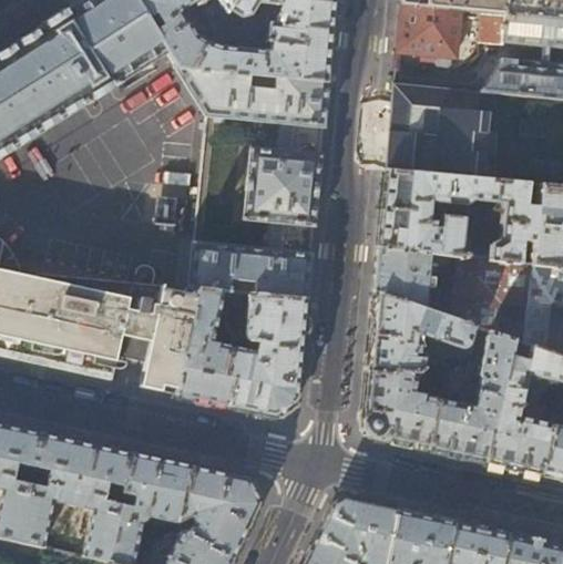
[(154,24),(150,17),(139,0),(86,0),(77,7),(74,3),(72,6),(72,7),(69,9),(68,8),(54,16),(49,19),(50,21),(47,22),(45,22),(42,24),(43,27),(0,53),(0,154),(86,99),(88,100),(122,79),(121,77),(169,47),(154,24)]
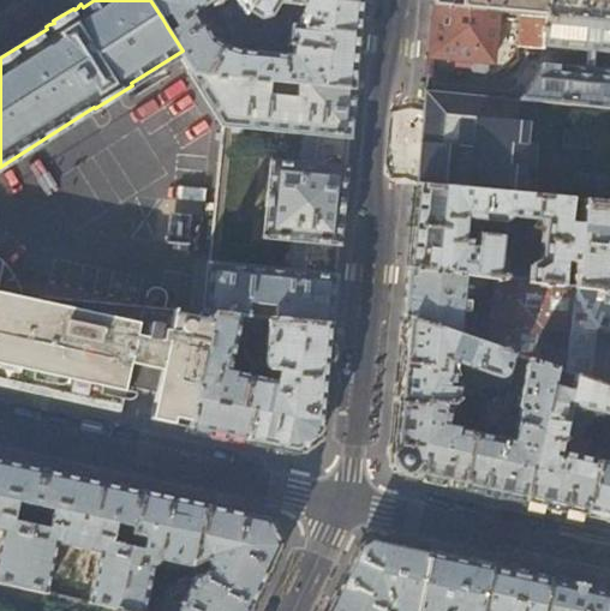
[(150,0),(162,18),(172,12),(177,19),(167,27),(183,51),(196,71),(210,72),(227,45),(216,37),(209,25),(204,24),(202,25),(195,16),(197,10),(211,0),(150,0)]
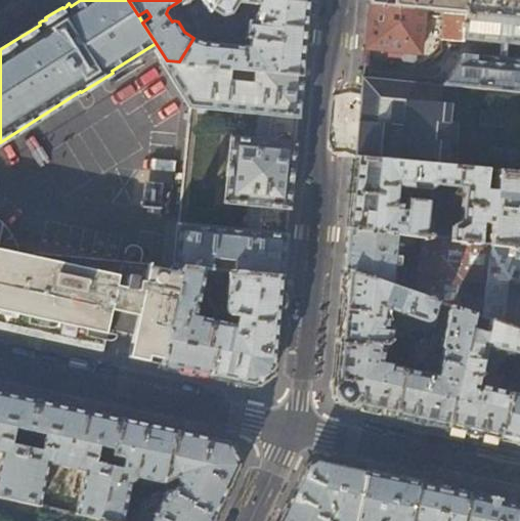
[(216,0),(208,15),(218,23),(224,14),(233,12),(241,0),(261,2),(260,9),(258,10),(258,20),(251,19),(250,33),(254,37),(253,46),(207,42),(193,38),(179,61),(257,69),(273,71),(305,74),(308,36),(312,0),(216,0)]
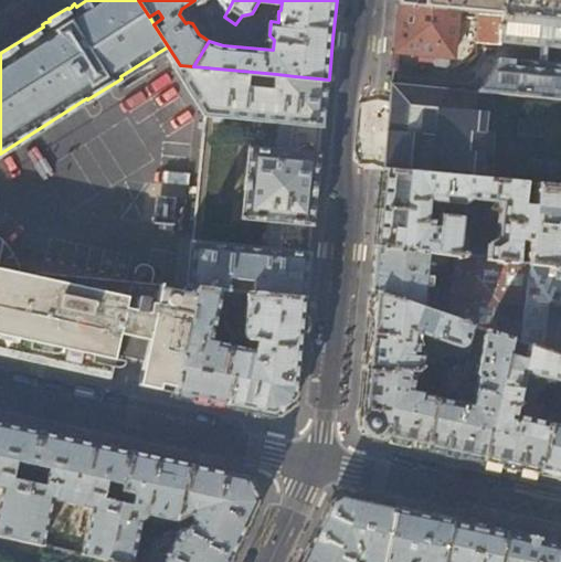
[(219,0),(221,2),(215,6),(224,17),(233,0),(219,0)]
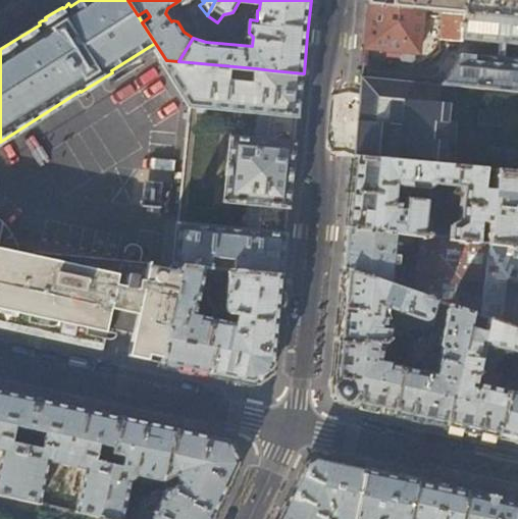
[(371,0),(371,2),(427,7),(448,9),(468,11),(469,0),(371,0)]
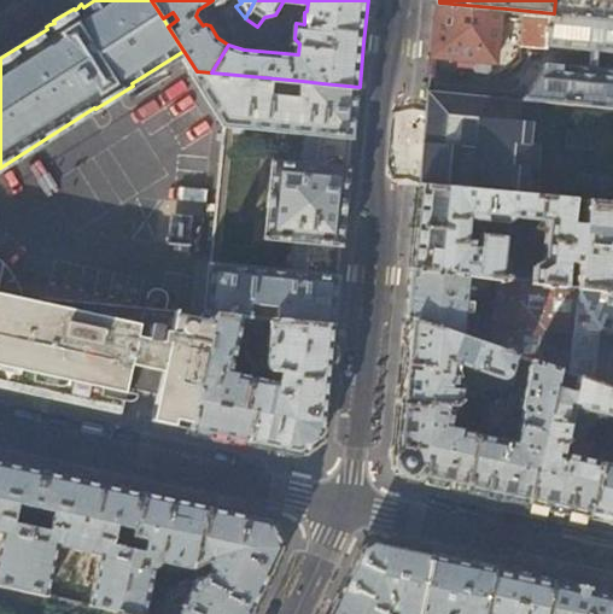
[(577,16),(591,17),(612,19),(612,0),(555,0),(554,13),(577,16)]
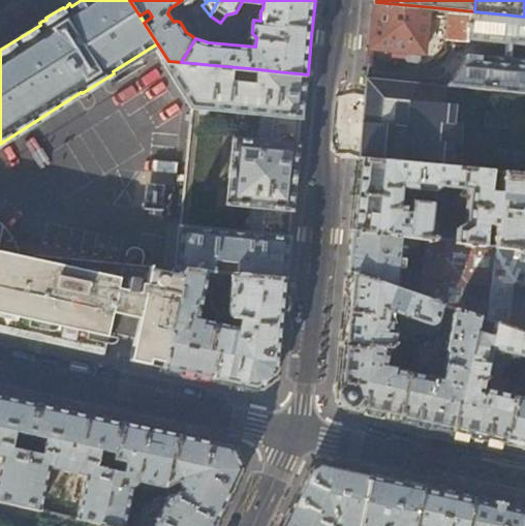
[(430,48),(433,7),(376,2),(374,31),(372,45),(410,50),(409,57),(411,60),(420,61),(423,59),(423,51),(427,48),(430,48)]
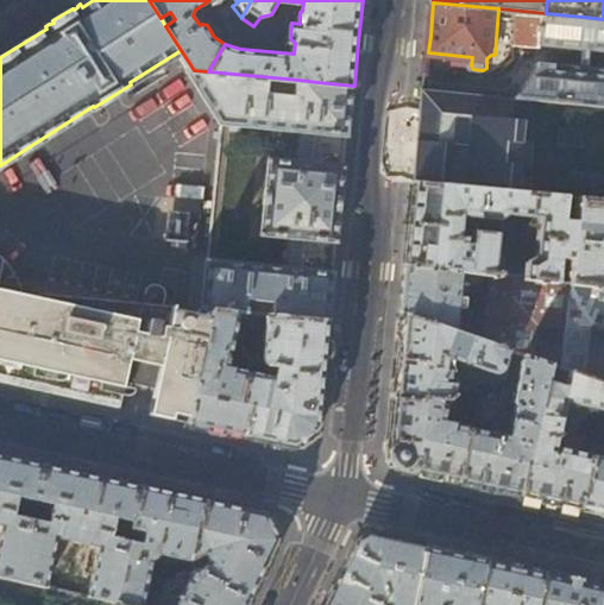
[(568,16),(546,13),(522,11),(520,44),(545,46),(545,45),(603,50),(603,74),(543,69),(522,96),(603,104),(603,19),(583,17),(568,16)]
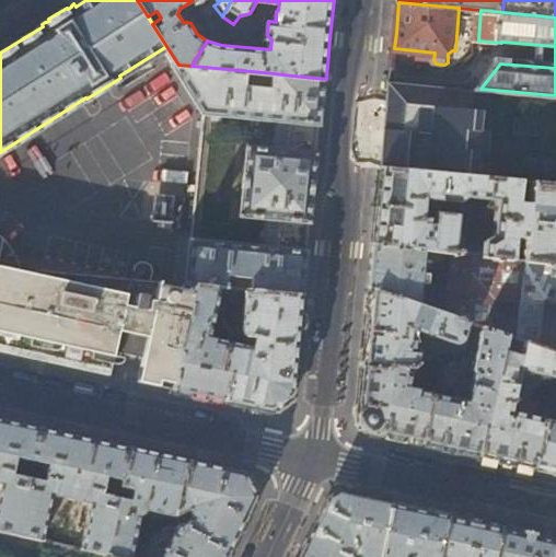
[(188,282),(196,283),(219,286),(227,287),(233,287),(240,288),(246,288),(254,289),(255,276),(273,277),(271,290),(305,293),(312,231),(315,192),(319,160),(326,79),(292,76),(291,89),(274,86),(275,73),(192,66),(178,65),(177,66),(205,112),(188,282)]
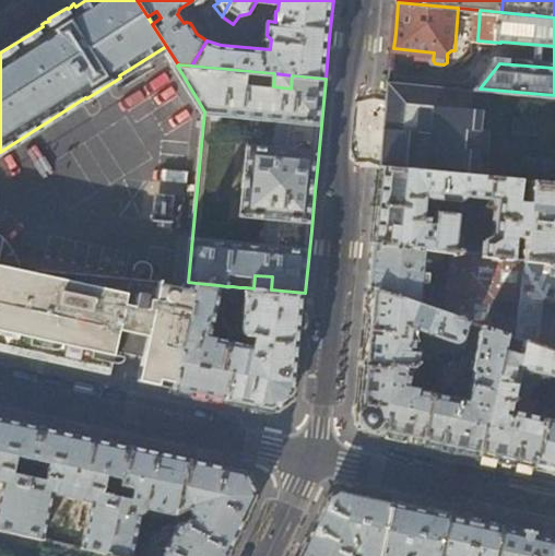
[(554,95),(480,89),(391,80),(388,114),(382,166),(523,177),(535,178),(554,179),(554,95)]
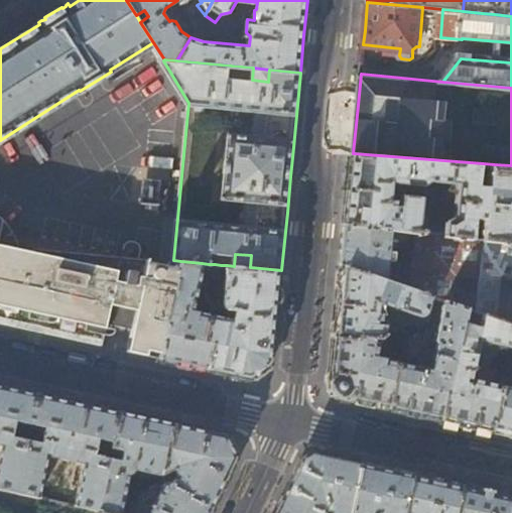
[(511,165),(494,164),(492,186),(482,185),(483,163),(353,153),(349,195),(347,224),(415,231),(479,238),(480,217),(491,219),(489,239),(511,242),(511,165)]
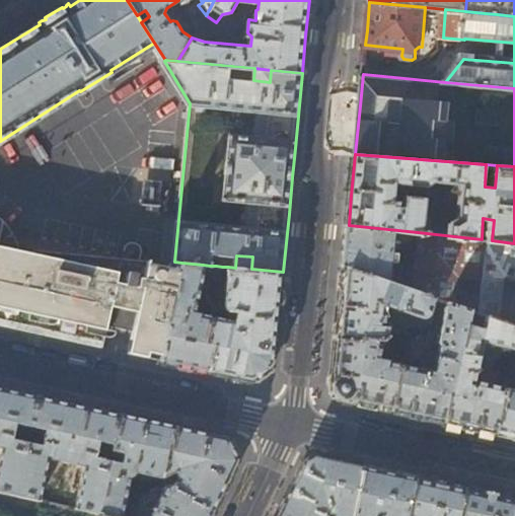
[(117,285),(123,258),(35,240),(33,252),(21,249),(16,235),(10,225),(0,216),(0,322),(4,324),(98,345),(112,348),(114,340),(109,339),(113,324),(139,329),(134,353),(163,359),(180,268),(140,263),(136,280),(129,278),(127,288),(117,285)]
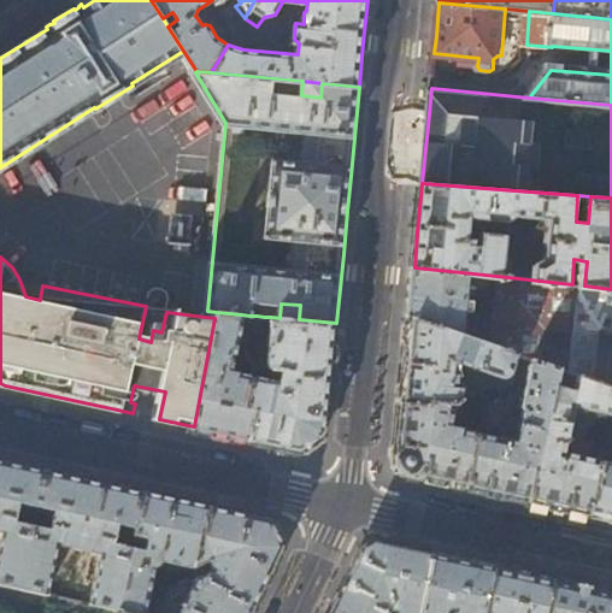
[(495,284),(496,276),(415,267),(411,299),(410,314),(465,335),(468,299),(470,299),(470,304),(477,305),(478,286),(490,287),(495,284)]
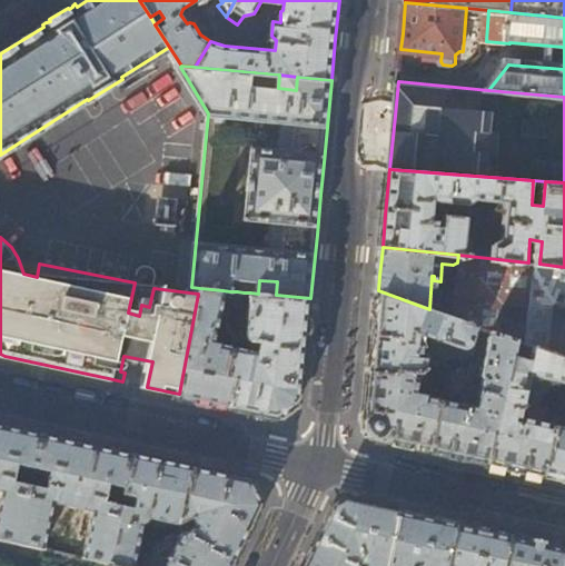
[(564,267),(539,264),(528,262),(463,256),(455,318),(486,329),(492,331),(503,335),(506,304),(533,307),(529,345),(552,353),(557,300),(564,303),(564,267)]
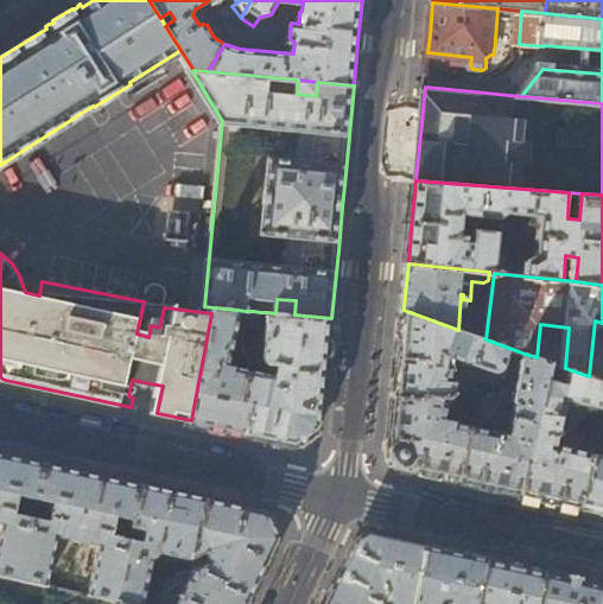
[(227,366),(237,310),(213,307),(211,313),(191,420),(217,426),(247,432),(252,404),(241,400),(247,370),(227,366)]
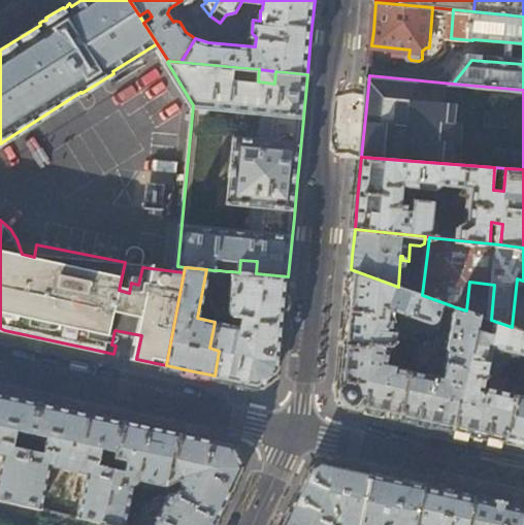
[(422,295),(398,287),(351,269),(347,308),(344,343),(370,347),(371,343),(394,346),(397,341),(398,329),(397,328),(394,328),(395,309),(432,323),(439,319),(443,309),(449,312),(451,305),(422,295)]
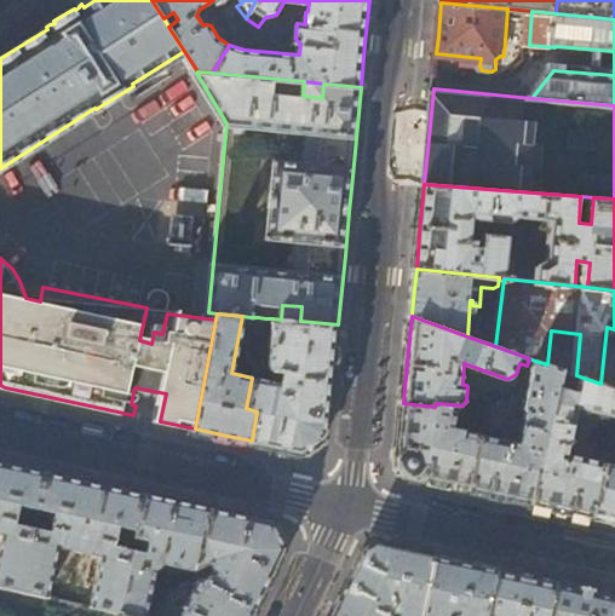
[(300,321),(281,320),(272,318),(271,356),(254,353),(252,378),(246,408),(257,412),(252,441),(276,445),(303,452),(328,433),(333,380),(338,324),(300,321)]
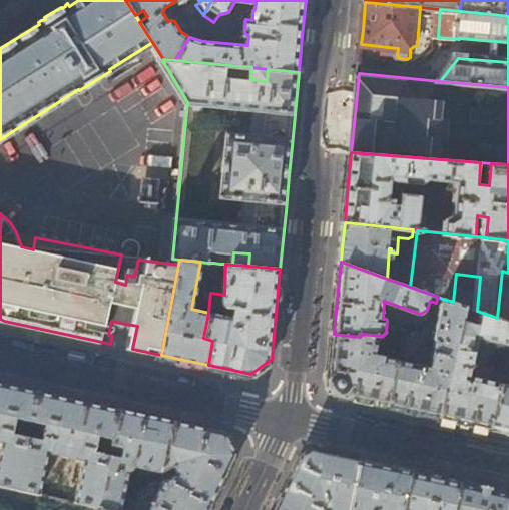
[(477,311),(453,302),(443,299),(434,337),(436,341),(430,365),(404,359),(405,355),(398,354),(398,358),(393,379),(394,379),(389,404),(418,410),(463,420),(491,427),(503,372),(498,371),(496,381),(471,375),(479,339),(503,344),(502,351),(508,352),(508,322),(497,318),(477,311)]
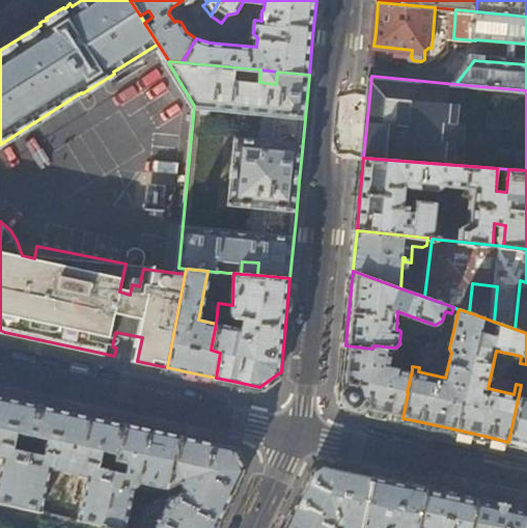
[(399,348),(396,348),(373,345),(372,349),(345,345),(343,368),(341,394),(351,407),(376,412),(403,418),(408,392),(407,392),(412,370),(390,365),(393,351),(398,352),(399,348)]
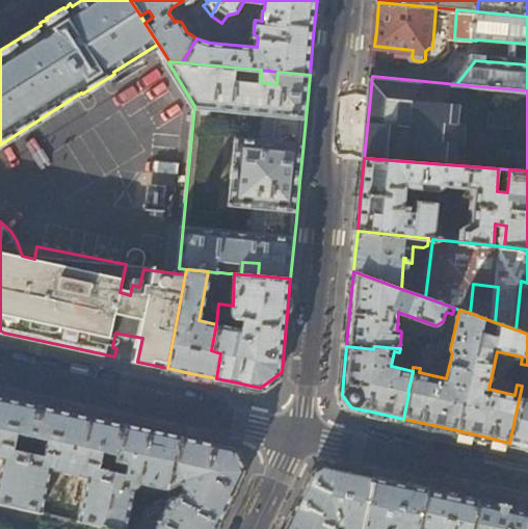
[(527,365),(527,387),(522,386),(509,443),(527,446),(527,365)]
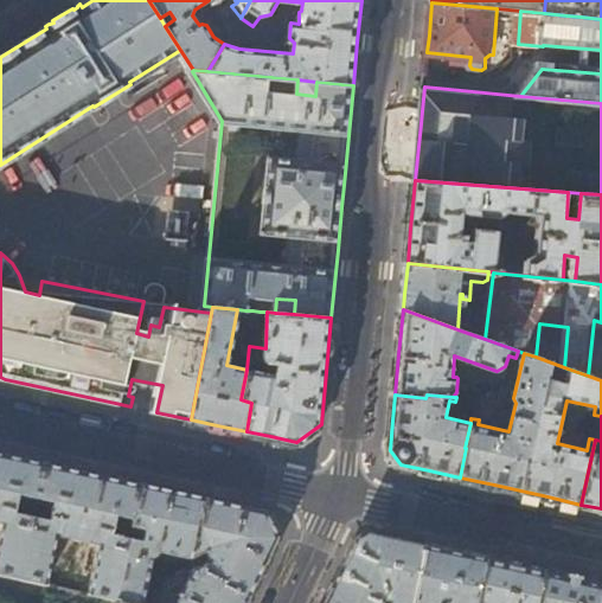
[(0,450),(0,521),(2,523),(0,530),(0,572),(20,578),(34,515),(15,511),(20,492),(38,495),(46,461),(0,450)]
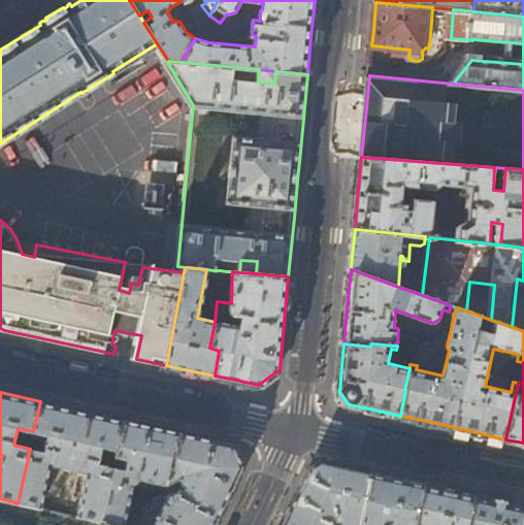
[(83,411),(40,401),(33,431),(48,435),(45,452),(30,449),(18,503),(42,509),(52,465),(89,473),(79,517),(102,522),(115,468),(115,467),(99,464),(102,447),(119,451),(125,420),(83,411)]
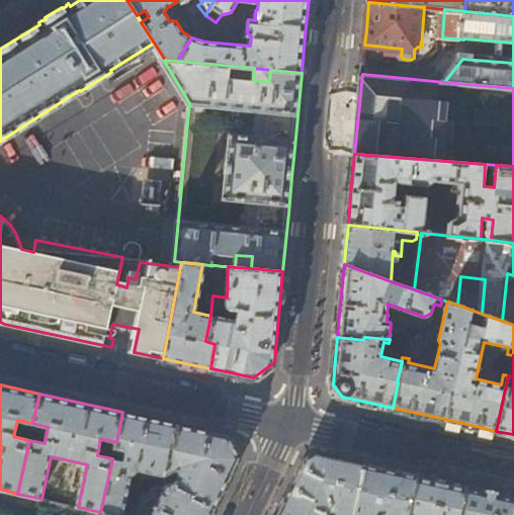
[(151,418),(122,412),(116,442),(114,449),(125,451),(122,461),(112,459),(100,512),(107,514),(122,514),(132,477),(134,476),(136,474),(137,473),(137,470),(144,471),(142,479),(149,481),(152,479),(153,474),(164,477),(170,449),(172,449),(178,424),(151,418)]
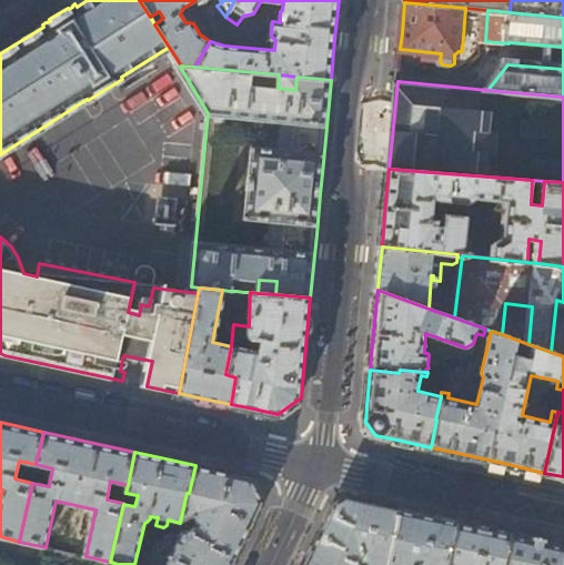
[(187,493),(180,523),(197,515),(197,518),(197,521),(198,523),(201,525),(184,533),(212,546),(211,550),(235,560),(245,538),(263,503),(251,477),(224,472),(195,465),(189,493),(187,493)]
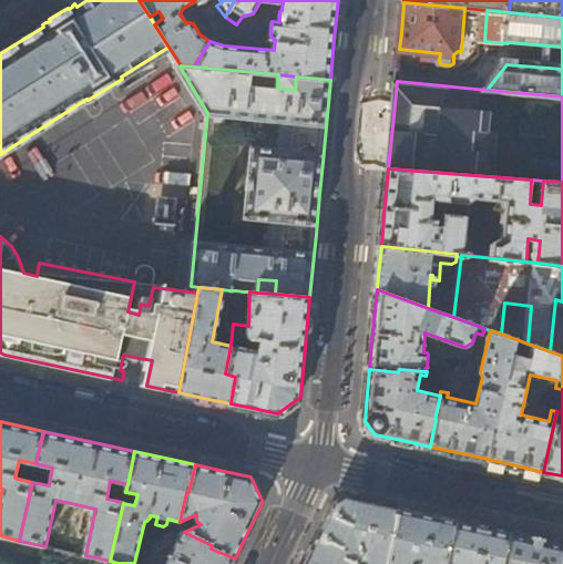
[(318,537),(305,563),(360,563),(357,562),(360,559),(364,559),(368,560),(367,563),(375,563),(387,563),(399,508),(371,502),(349,498),(334,504),(318,537)]
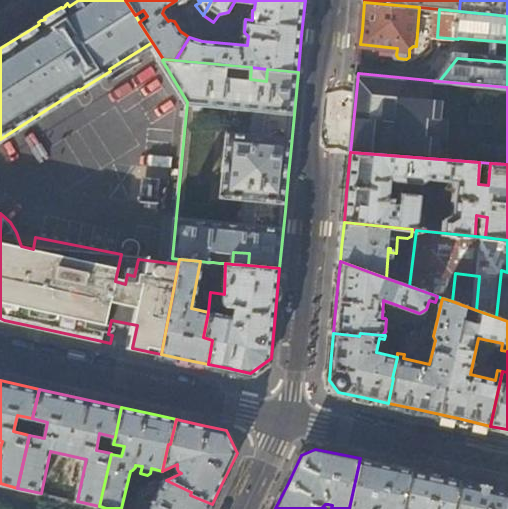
[(388,465),(360,458),(349,508),(364,508),(365,507),(370,508),(369,508),(403,508),(411,470),(388,465)]
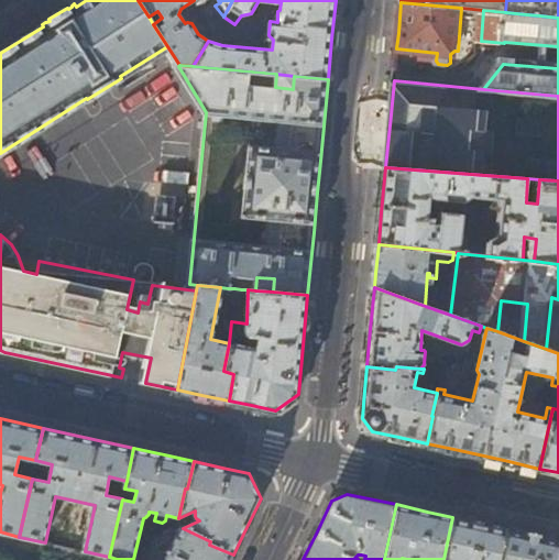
[(480,523),(452,517),(444,559),(500,559),(506,528),(480,523)]
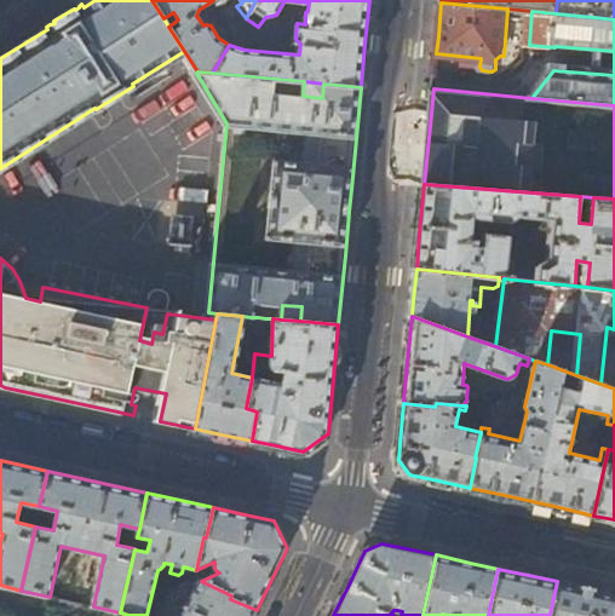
[(588,587),(557,581),(550,615),(611,615),(614,606),(614,593),(588,587)]
